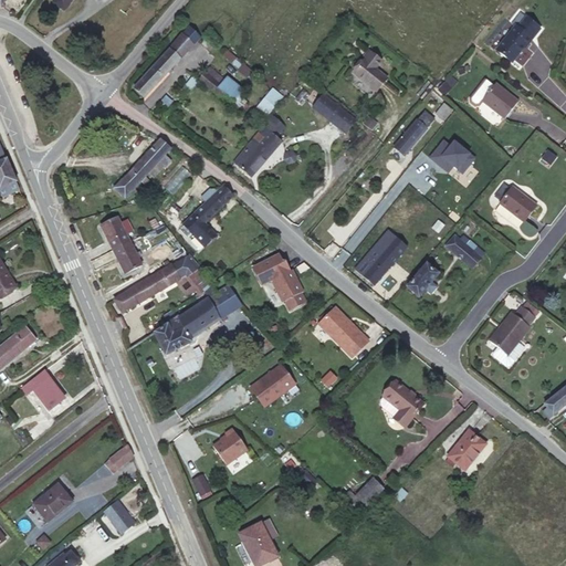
[(73,0),(54,0),(52,2),(63,10),(67,8),(73,0)]
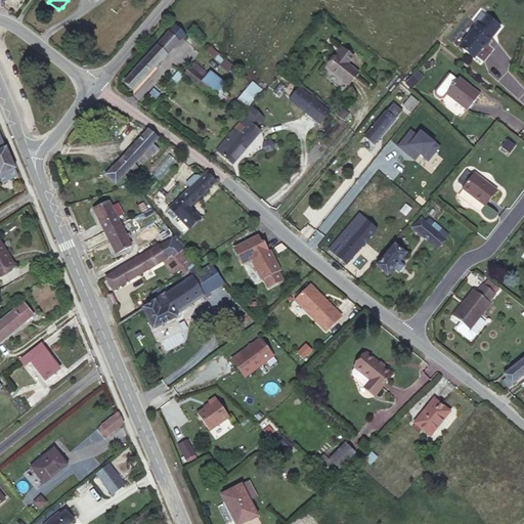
[(476,26),(460,46),(473,57),(490,35),(491,36),(498,27),(481,13),(473,24),(476,26)]
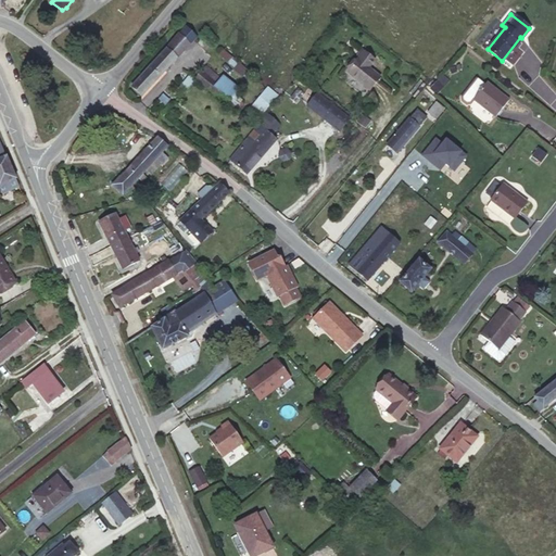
[(166,48),(177,59),(197,37),(187,27),(166,48)]
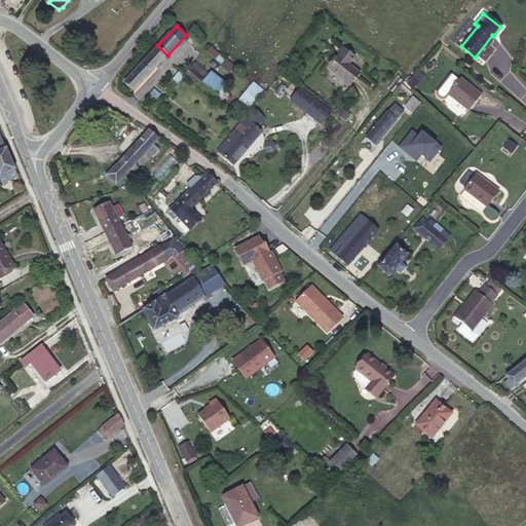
[(134,90),(167,55),(157,45),(124,81),(134,90)]
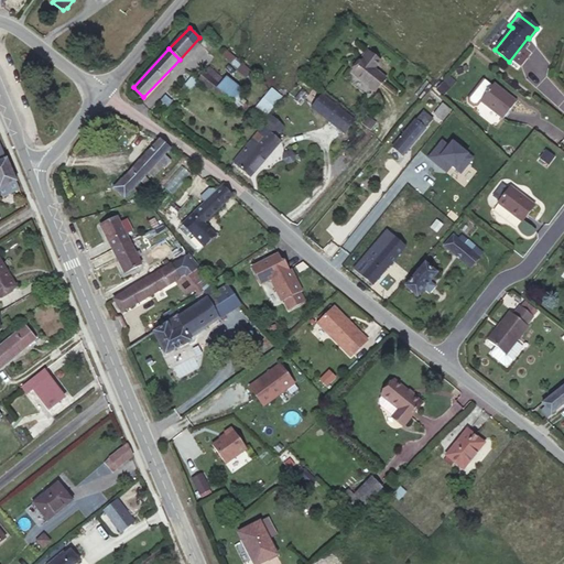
[(250,72),(226,51),(223,55),(238,68),(237,69),(246,77),(250,72)]
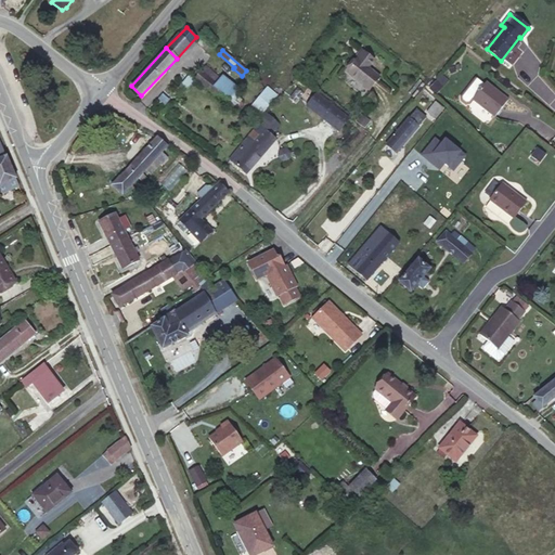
[(369,90),(379,77),(368,67),(374,60),(363,52),(347,72),(369,90)]
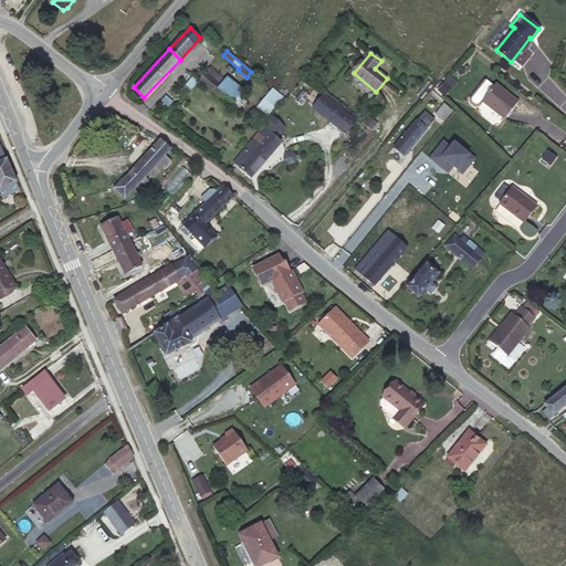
[(215,93),(224,80),(210,67),(199,81),(215,93)]
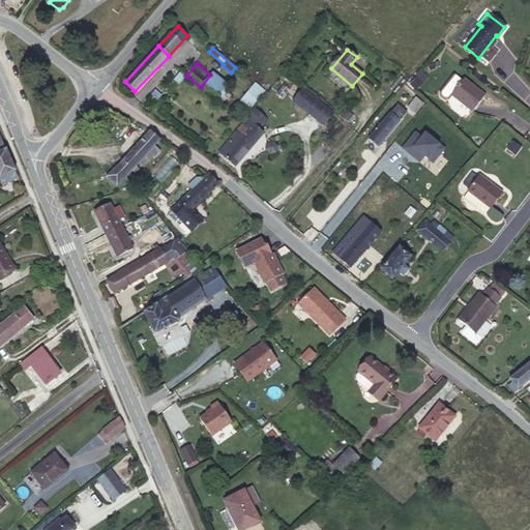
[(179,85),(186,76),(181,71),(174,81),(179,85)]
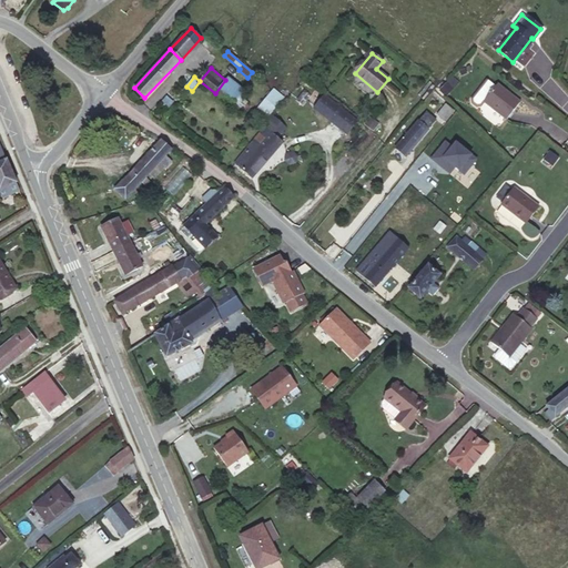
[(227,79),(225,80),(215,93),(230,105),(243,91),(227,79)]
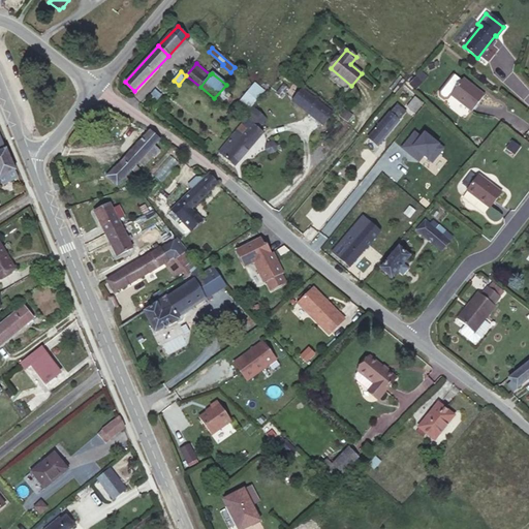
[(484,96),(463,79),(462,81),(454,74),(439,92),(440,95),(444,98),(447,98),(450,94),(471,112),(484,96)]
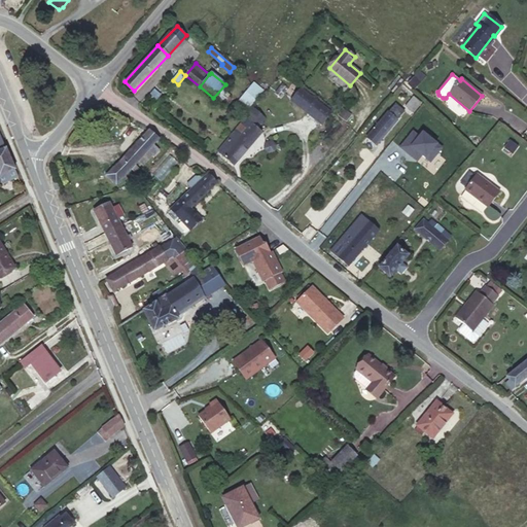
[(238,101),(248,109),(265,89),(253,80),(238,101)]
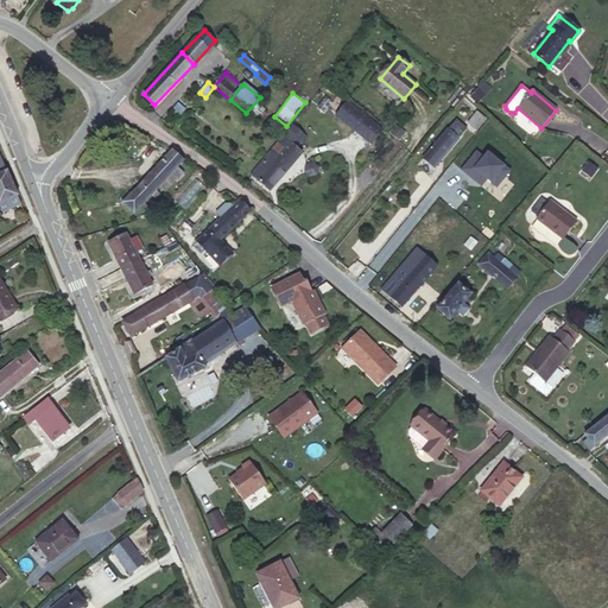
[(382,128),(348,101),(337,115),(372,143),(382,128)]
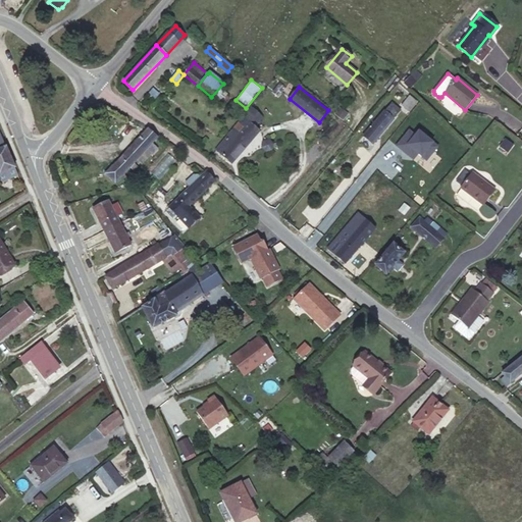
[(220,102),(227,93),(220,88),(213,97),(220,102)]
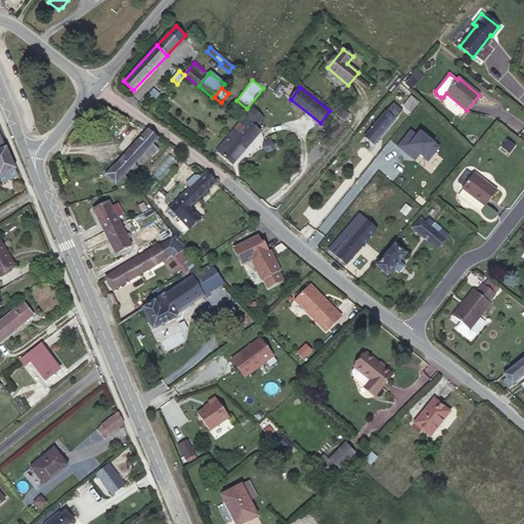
[(160,94),(154,89),(149,94),(156,98),(160,94)]
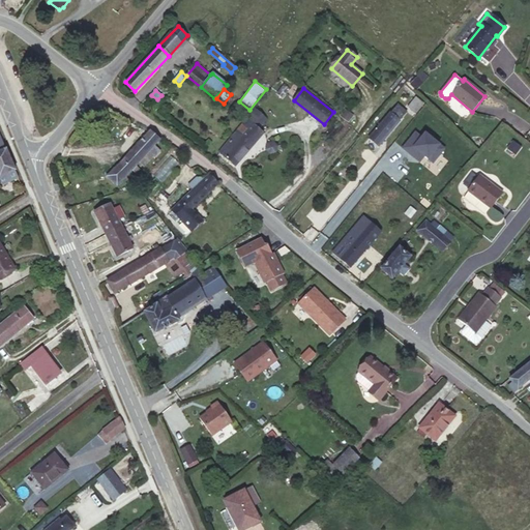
[(423,104),(416,97),(408,107),(415,114),(423,104)]
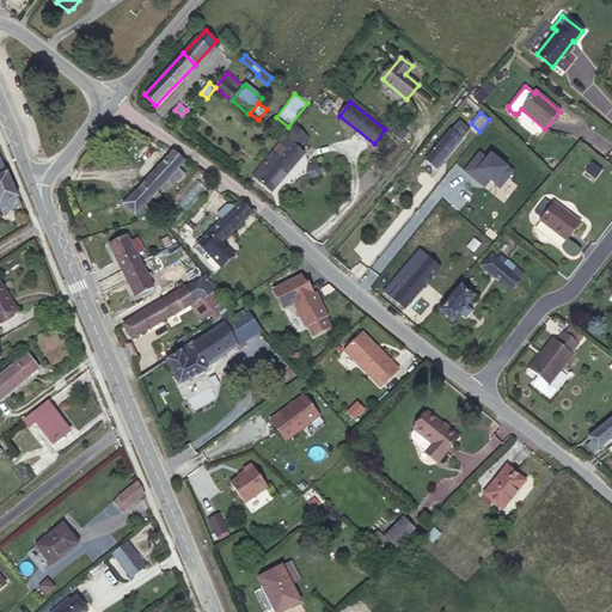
[(445,160),(470,129),(459,120),(433,151),(445,160)]
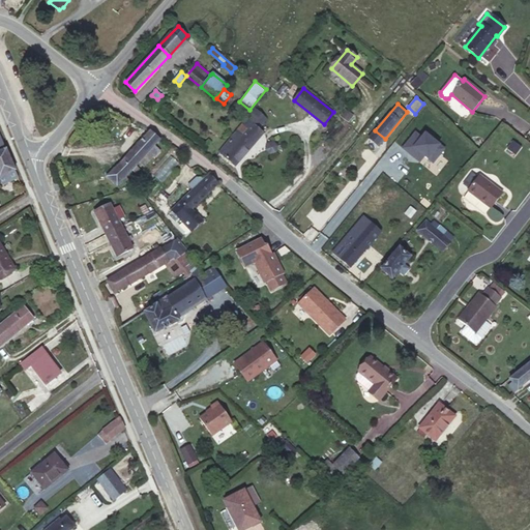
[(253,124),(246,119),(235,133),(241,138),(253,124)]
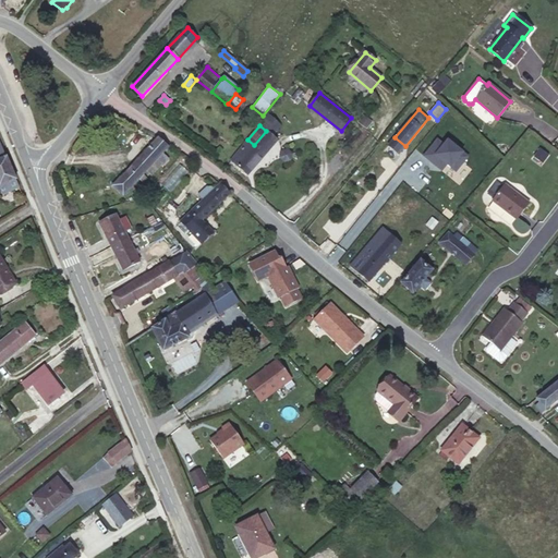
[(247,140),(230,161),(246,177),(277,141),(266,131),(254,145),(247,140)]
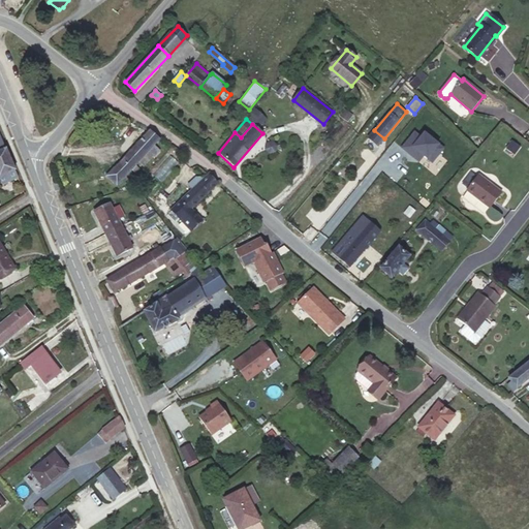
[(148,131),(104,178),(114,186),(135,163),(141,167),(151,156),(152,157),(157,152),(151,147),(157,141),(148,131)]
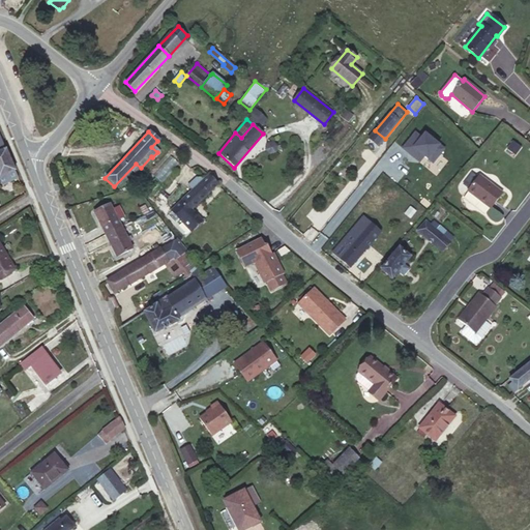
[(415,133),(402,148),(416,159),(421,154),(433,164),(444,149),(424,134),(421,138),(415,133)]
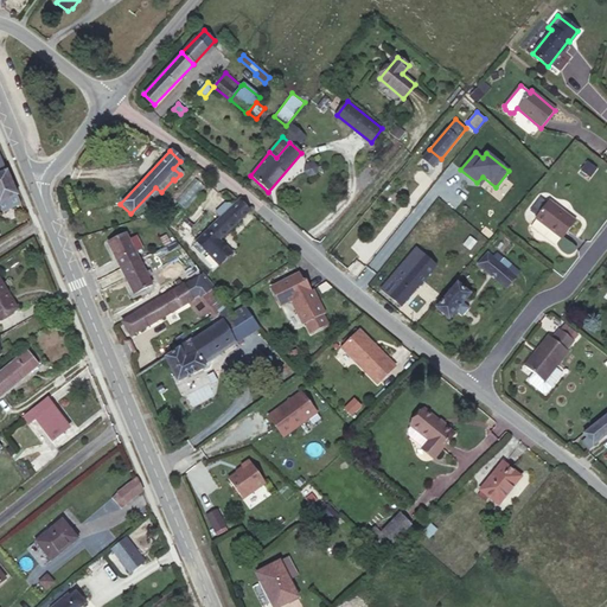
[(20,203),(0,153),(0,206),(2,211),(20,203)]
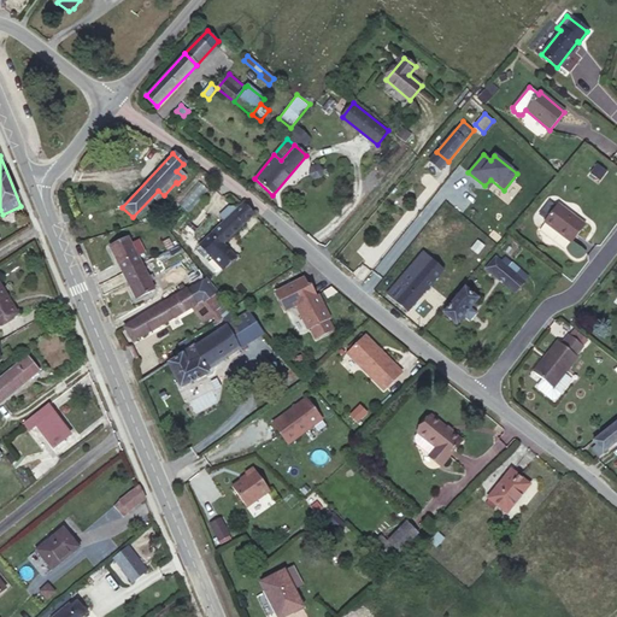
[(315,178),(322,177),(323,169),(318,165),(311,166),(309,174),(315,178)]
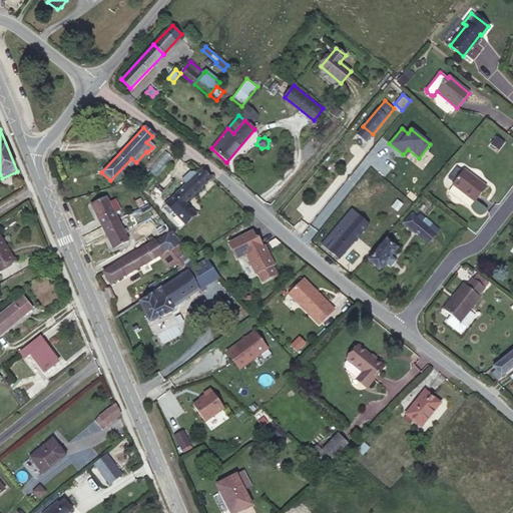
[(448,178),(454,182),(462,171),(456,167),(448,178)]
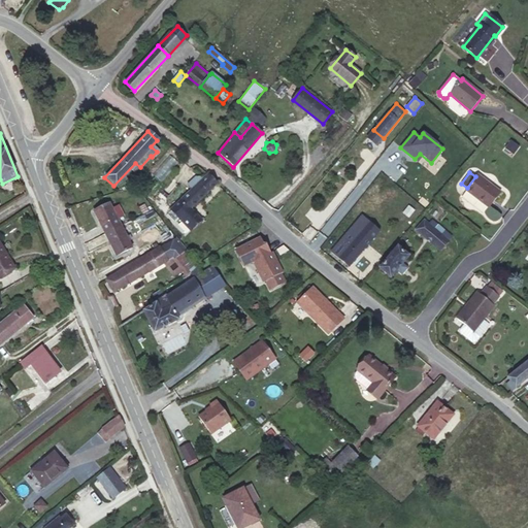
[(192,189),(164,216),(172,225),(179,219),(191,230),(201,220),(191,208),(218,184),(208,174),(200,182),(192,189)]
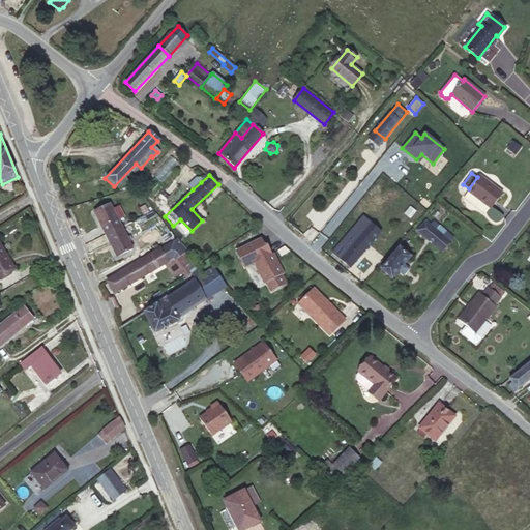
[(477,177),(469,188),(467,190),(491,208),(502,193),(479,175),(477,177)]
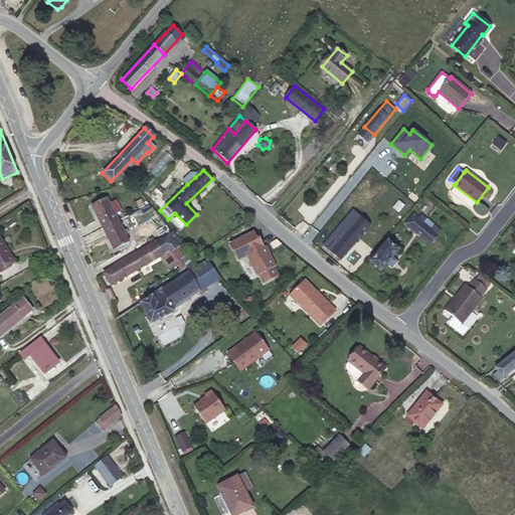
[(183,180),(187,184),(195,177),(191,173),(183,180)]
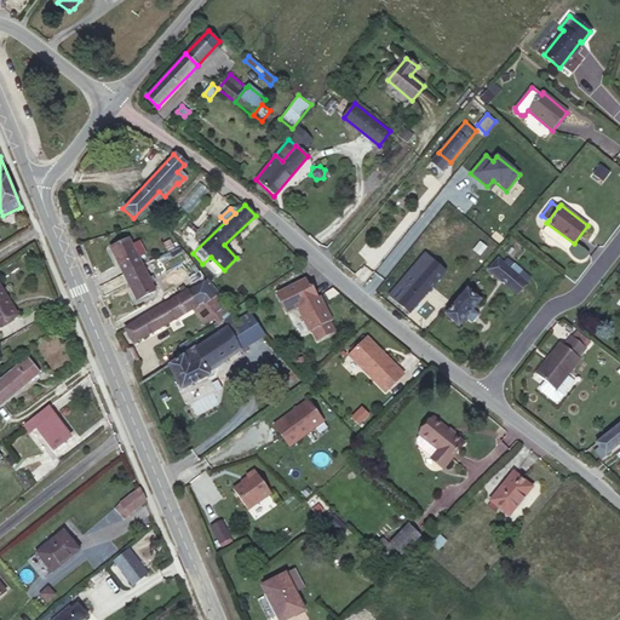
[(126,240),(107,251),(133,302),(153,293),(136,259),(142,256),(137,244),(130,247),(126,240)]
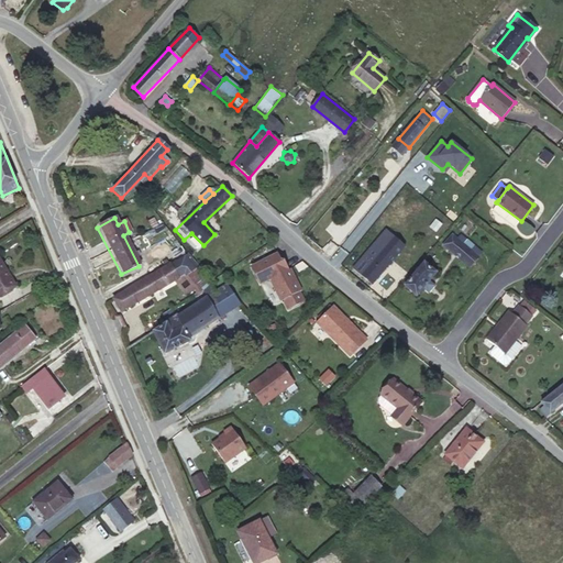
[(405,245),(386,230),(353,268),(372,285),(405,245)]
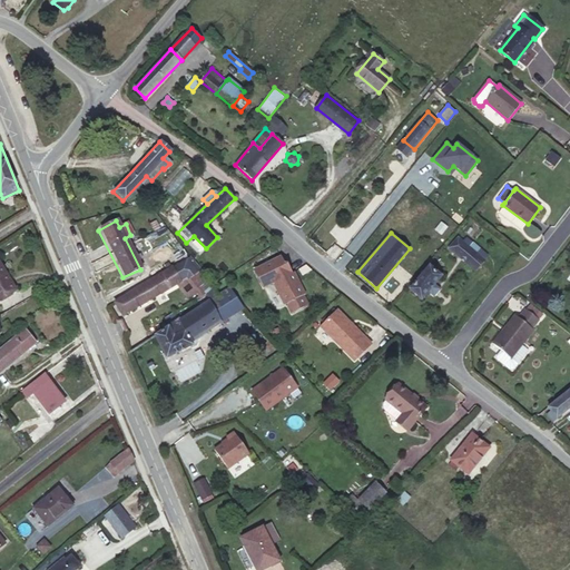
[(484,259),(458,237),(448,248),(475,271),(484,259)]
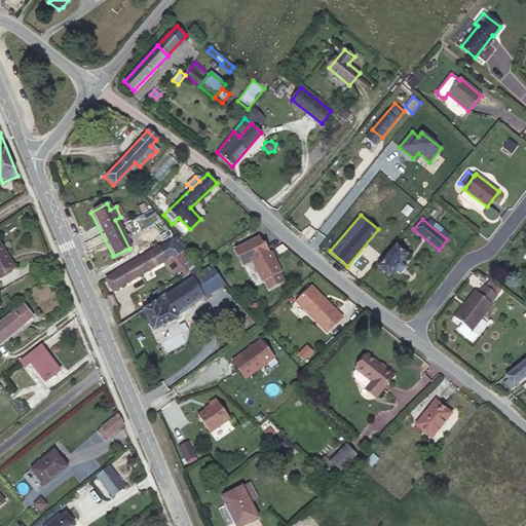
[(160,235),(162,239),(171,234),(170,230),(160,235)]
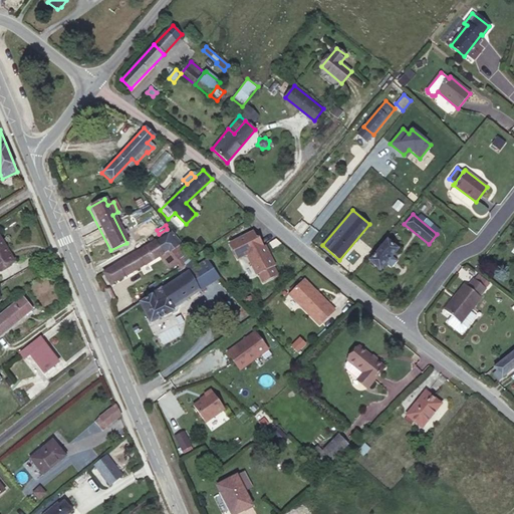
[(182,243),(169,229),(155,237),(156,240),(153,242),(161,255),(169,250),(170,251),(182,243)]
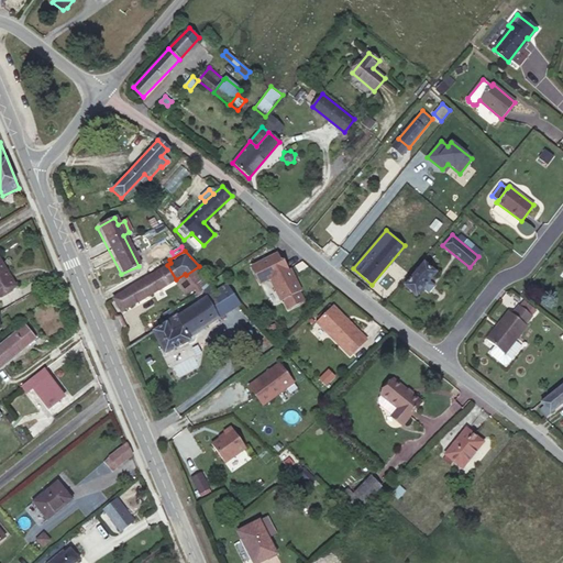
[(282,262),(277,254),(252,267),(261,284),(271,279),(280,300),(283,299),(287,309),(305,301),(299,290),(301,290),(290,268),(288,271),(284,261),(282,262)]
